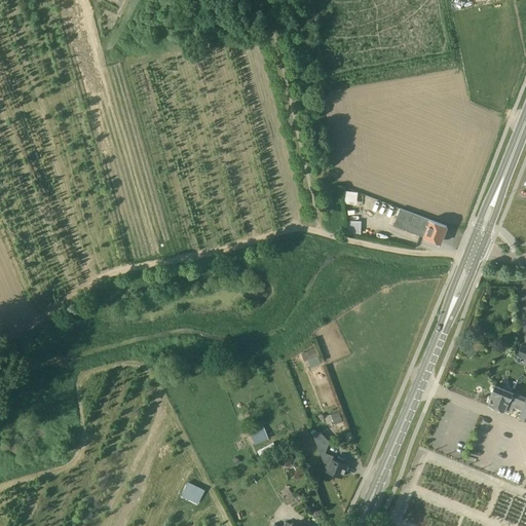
[(341,202),(357,204),(359,191),(343,190),(341,202)]
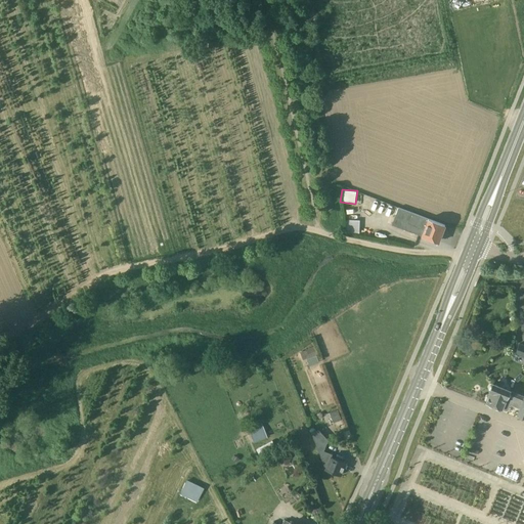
[(392,224),(415,233),(436,242),(438,243),(439,241),(445,225),(399,207),(392,224)]
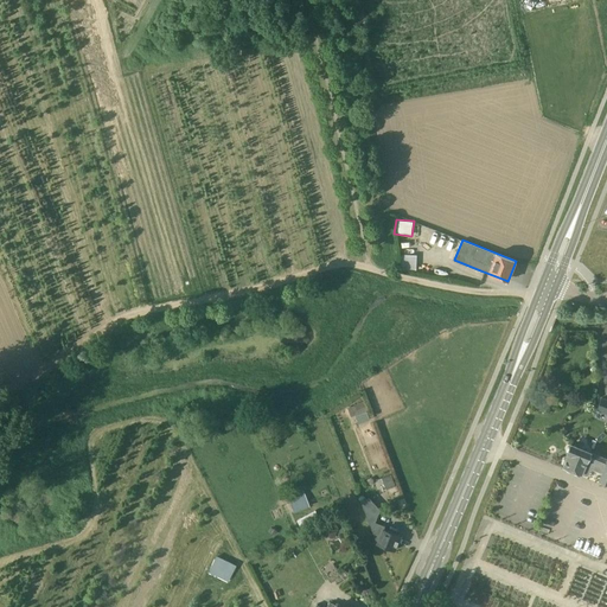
[(402,269),(416,269),(416,255),(402,254),(402,269)]
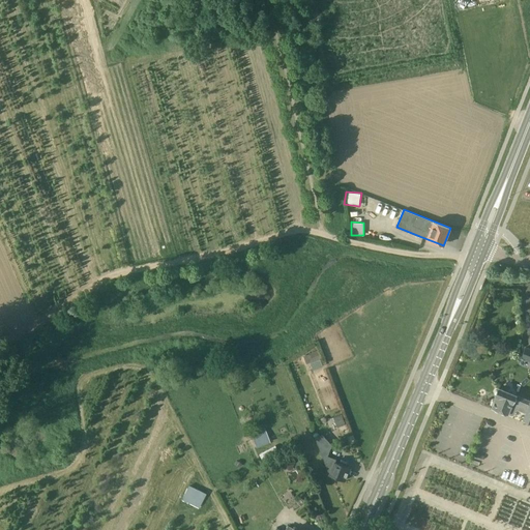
[(364,229),(363,237),(381,239),(382,231),(364,229)]
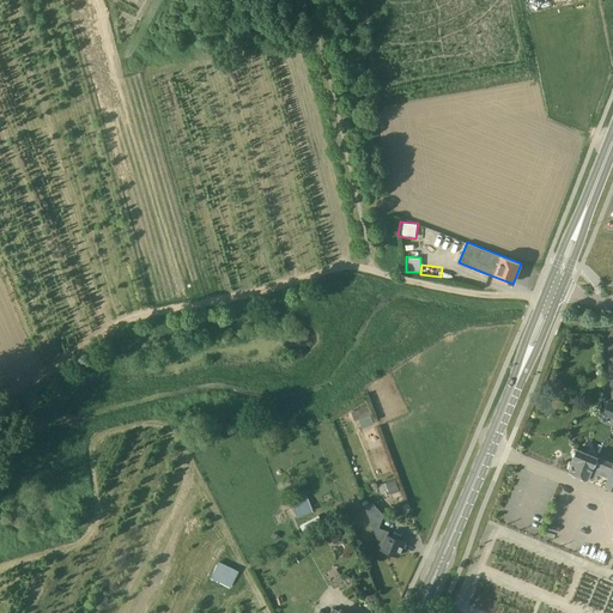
[(354,422),(359,419),(366,417),(370,416),(372,414),(369,405),(351,412),(354,422)]
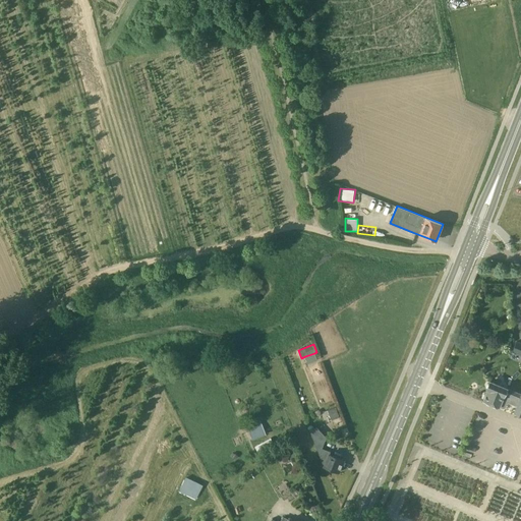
[(520,383),(510,379),(507,388),(499,407),(503,408),(505,407),(507,403),(509,398),(518,402),(520,395),(520,383)]
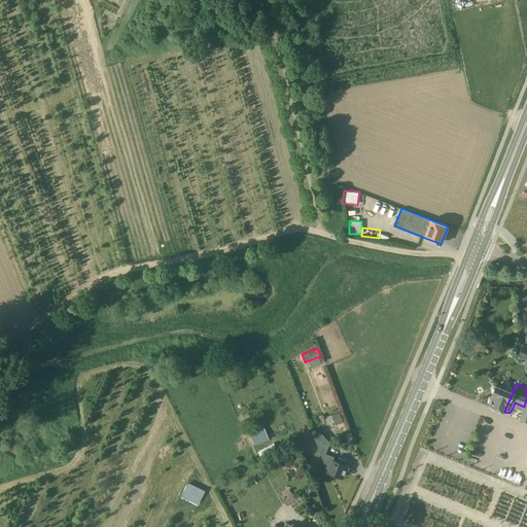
[(504,412),(513,392),(495,385),(492,393),(493,394),(489,405),(504,412)]
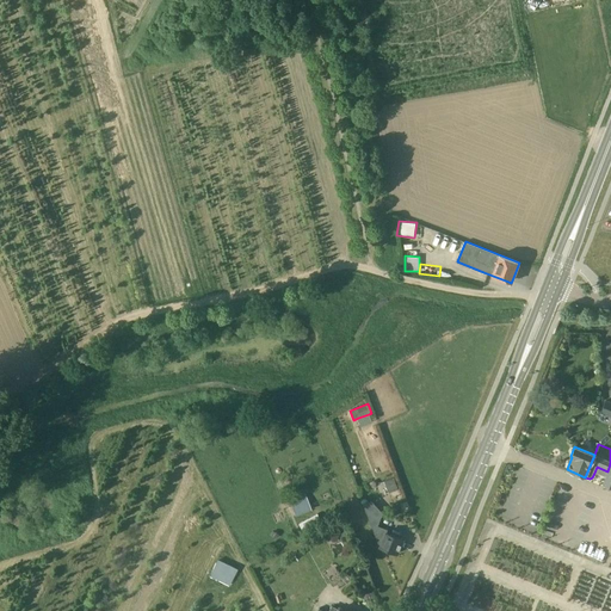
[(389,493),(397,489),(393,479),(384,482),(389,493)]
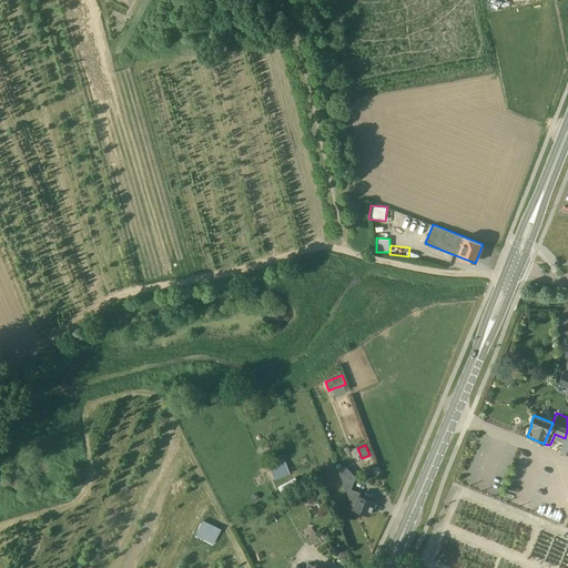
[(280,462),(270,465),(275,478),(285,475),(280,462)]
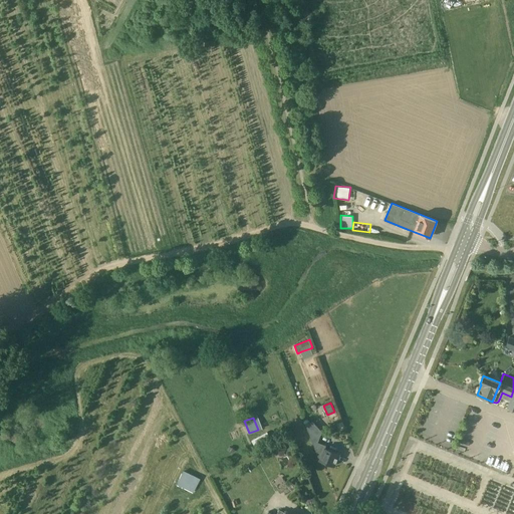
[(326,446),(318,442),(322,432),(313,421),(306,424),(319,460),(334,466),(339,454),(325,448),(326,446)]
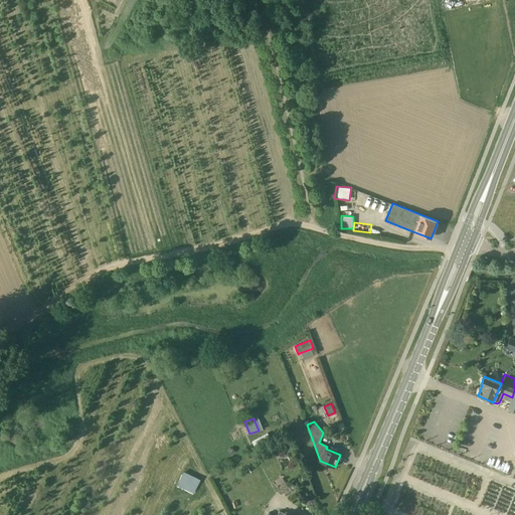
[(285,458),(286,450),(276,448),(274,456),(285,458)]
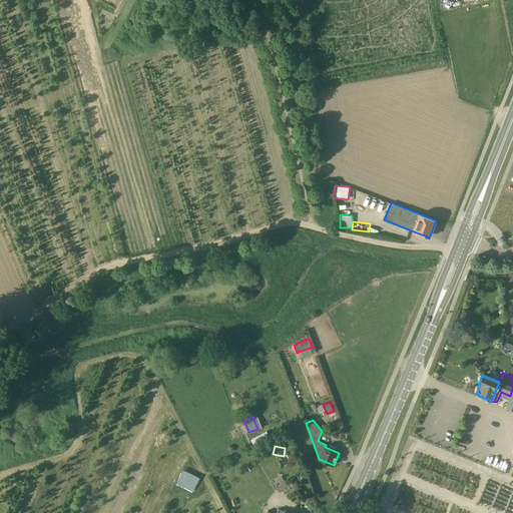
[(176,485),(194,490),(199,475),(181,470),(176,485)]
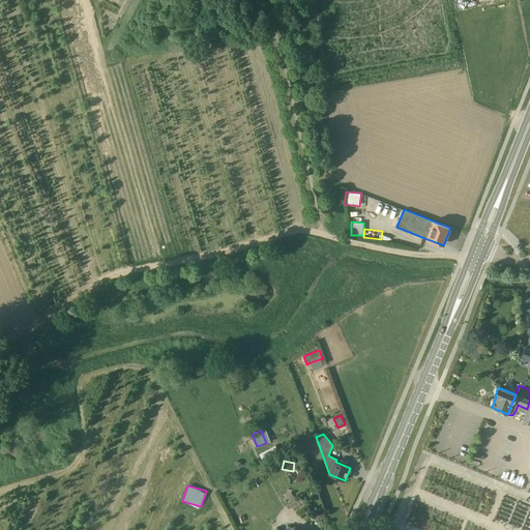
All buildings are outlined.
